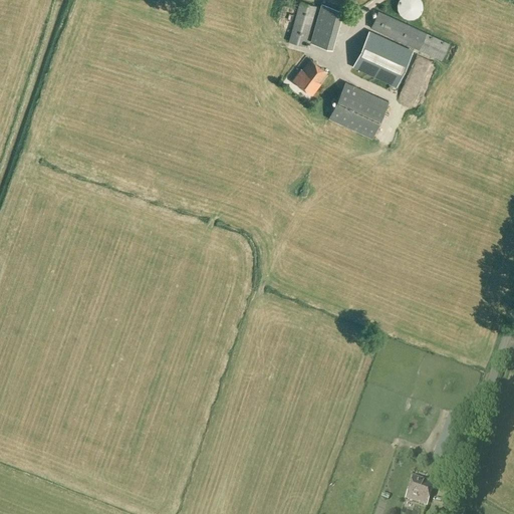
[(420,6),(420,5),(420,3),(420,1),(419,0),(398,0),(398,1),(397,5),(398,7),(398,10),(400,13),(401,13),(402,14),(403,15),(404,16),(408,17),(411,16),(413,16),(417,14),(419,10),(420,8),(420,6)]
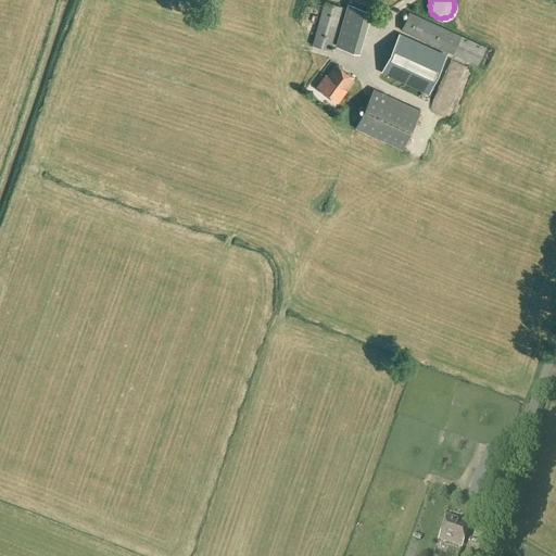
[(329,49),(341,7),(325,1),(313,45),(329,49)]
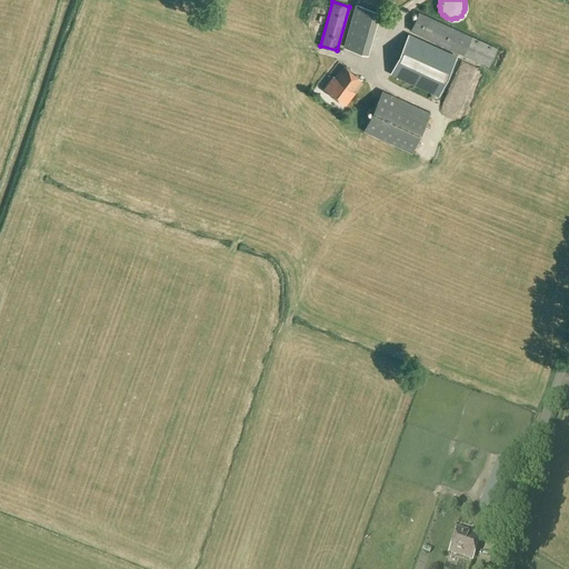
[(309,2),(307,12),(313,13),(316,5),(309,2)]
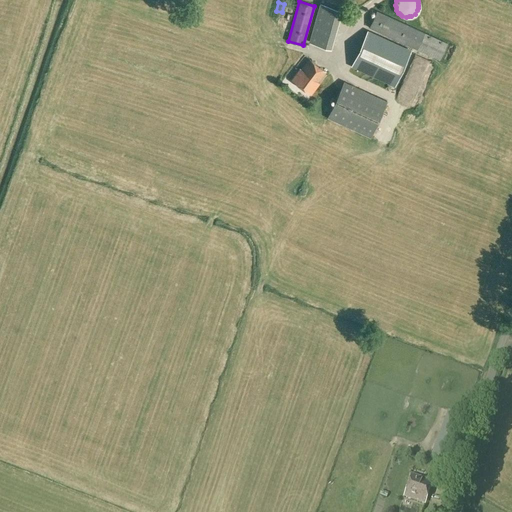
[(330,48),(342,9),(320,3),(309,42),(330,48)]
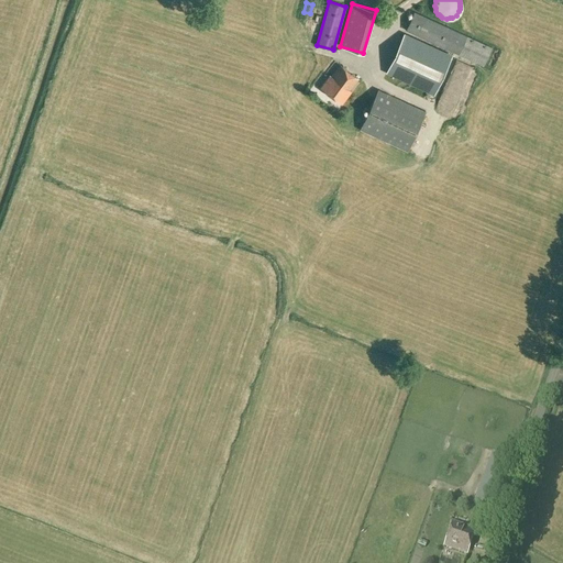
[(415,12),(406,30),(409,31),(483,65),(492,47),(415,12)]
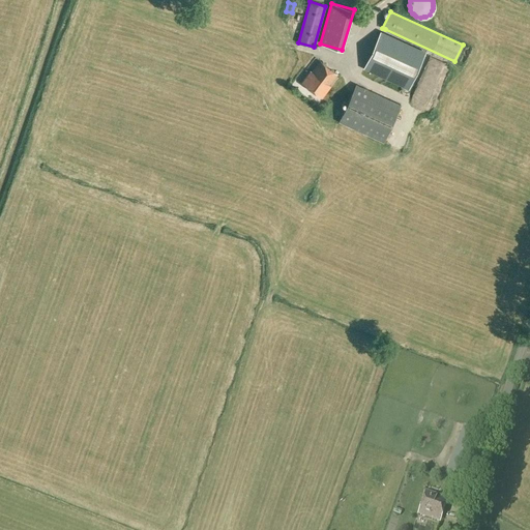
[(380,31),(363,68),(409,89),(425,52),(380,31)]
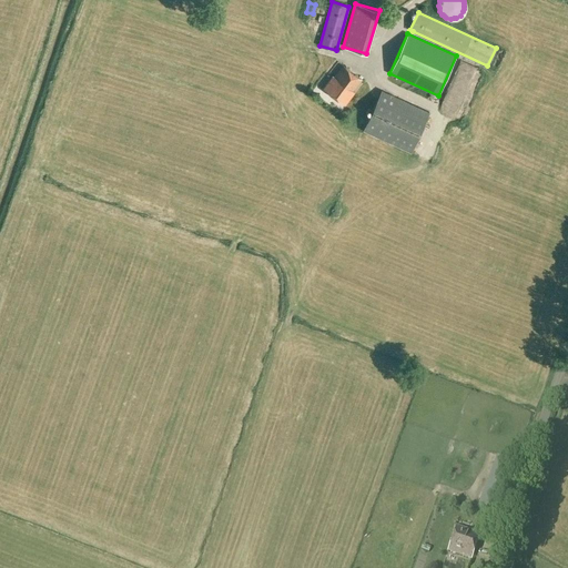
[(362,80),(343,67),(334,78),(332,77),(323,88),(345,104),(354,92),(353,91),(362,80)]
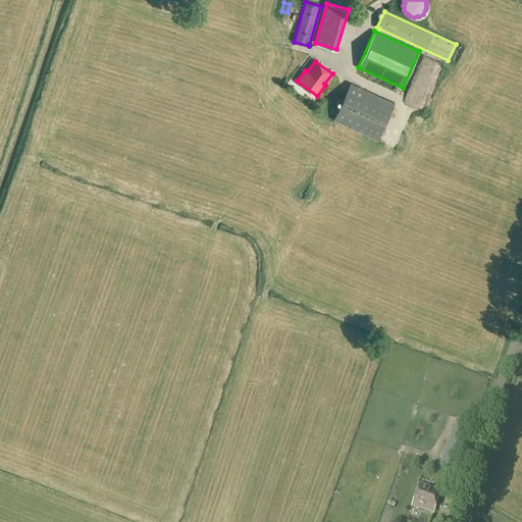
[(377,140),(395,103),(351,84),(333,119),(377,140)]
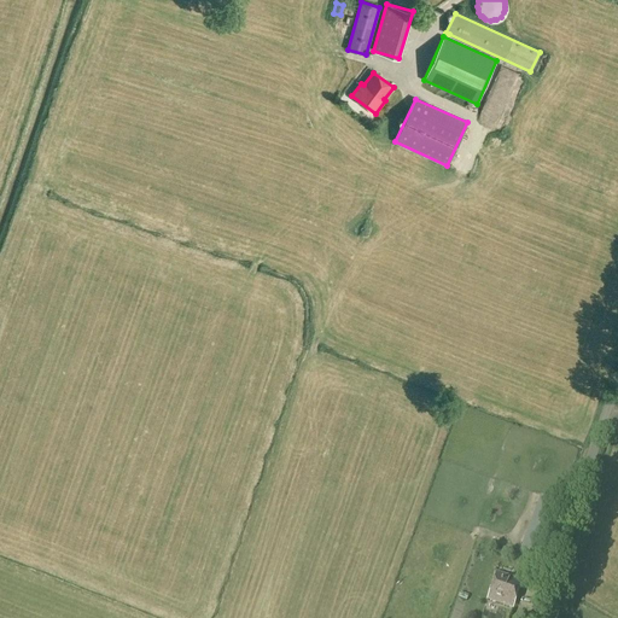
[(538,560),(559,503),(541,497),(520,553),(538,560)]
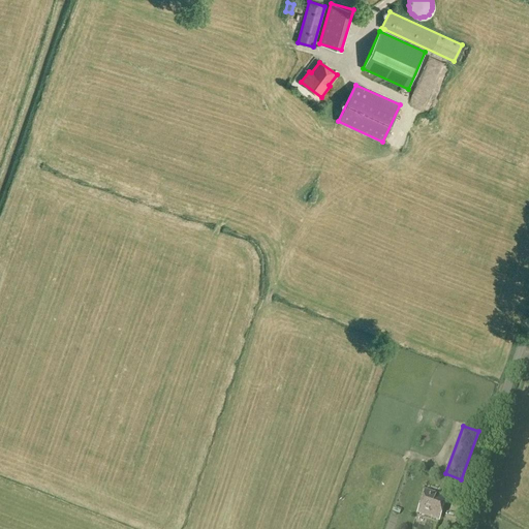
[(447,498),(425,491),(416,514),(439,522),(447,498)]
